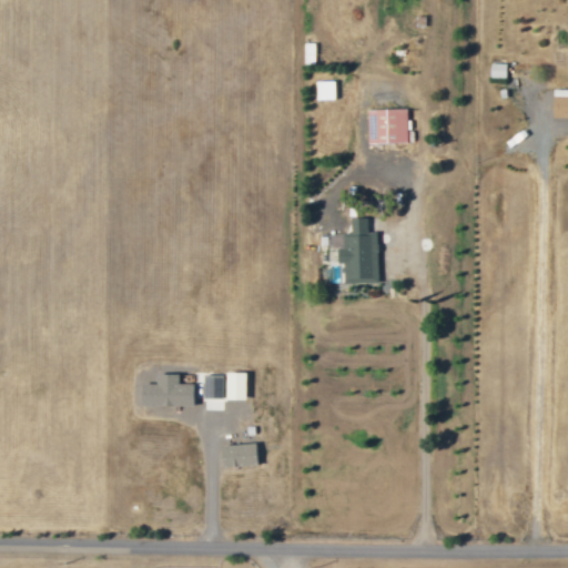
[(551,119),(567,119),(567,89),(553,90),(551,119)]
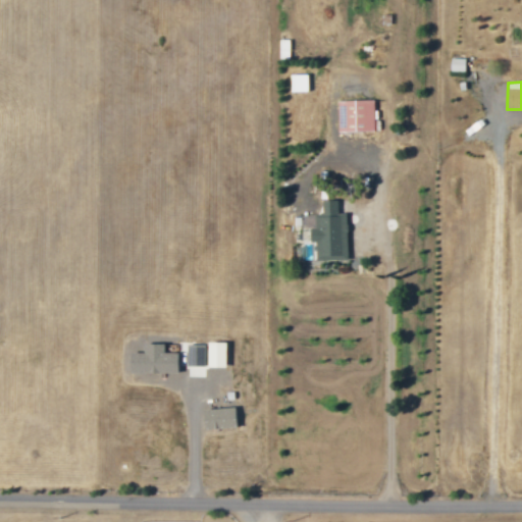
[(337,133),(373,132),(373,100),(336,101),(337,133)]
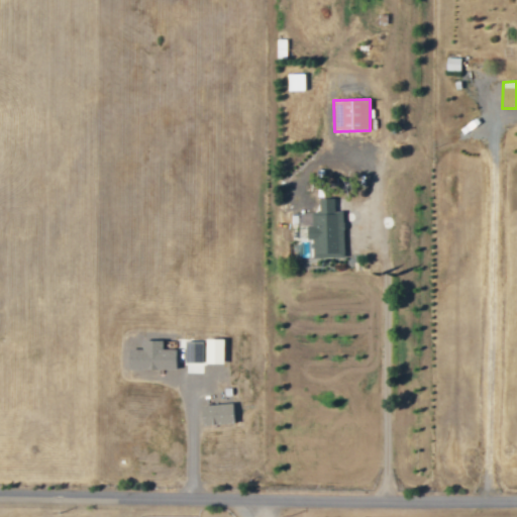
[(343,257),(343,211),(334,211),(334,199),(318,199),(318,212),(311,212),(311,226),(306,226),(306,241),(312,241),(312,257),(343,257)]
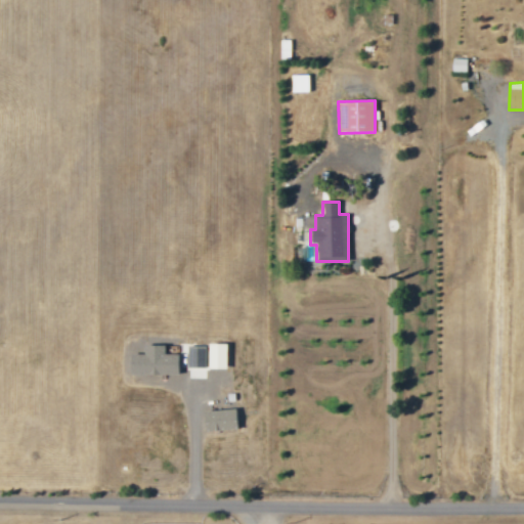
[(225,344),(208,344),(208,369),(226,368),(225,344)]
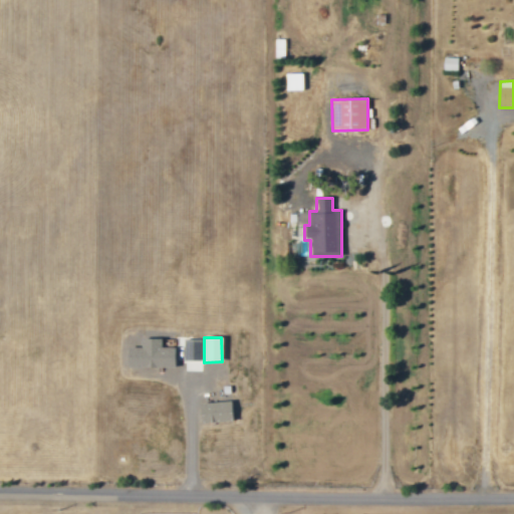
[(175,367),(175,347),(161,348),(161,338),(140,339),(141,347),(126,348),(127,367),(175,367)]
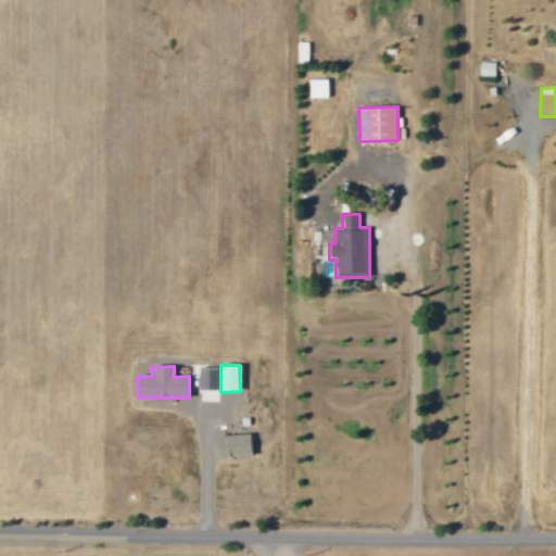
[(199,390),(218,390),(217,367),(198,367),(199,390)]
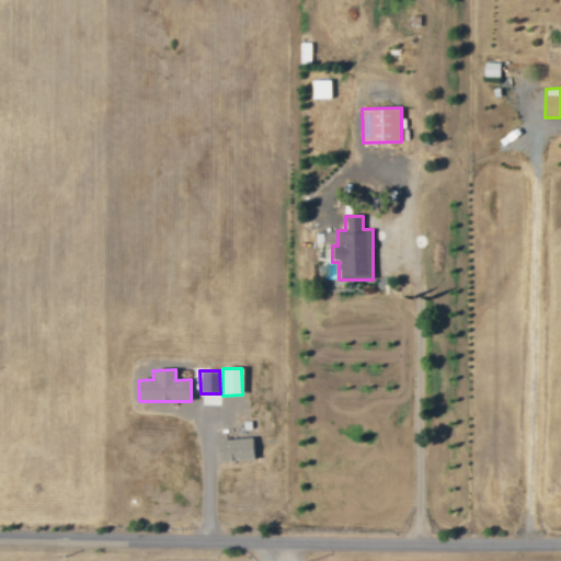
[(219,462),(253,461),(252,439),(218,441),(219,462)]
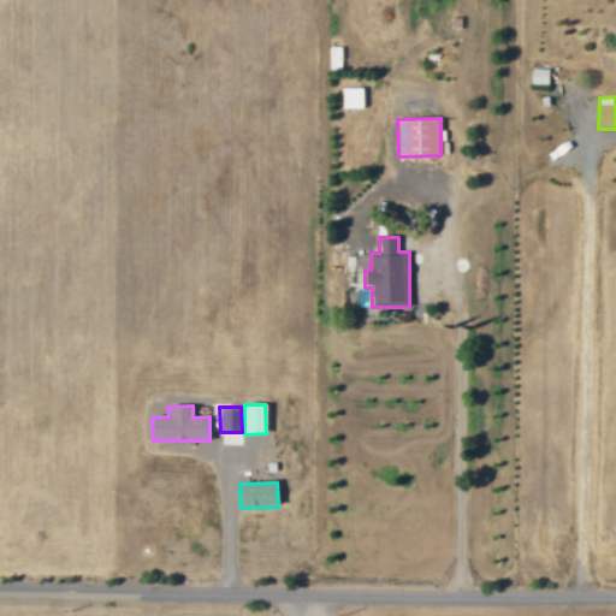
All buildings are outlined.
